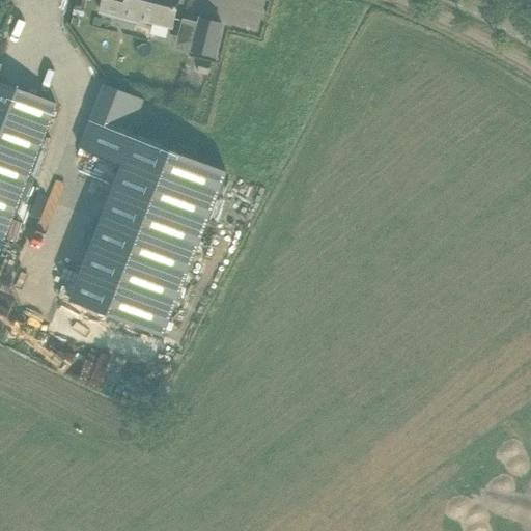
[(139,20),(171,28),(177,0),(102,0),(100,12),(138,23),(139,20)]
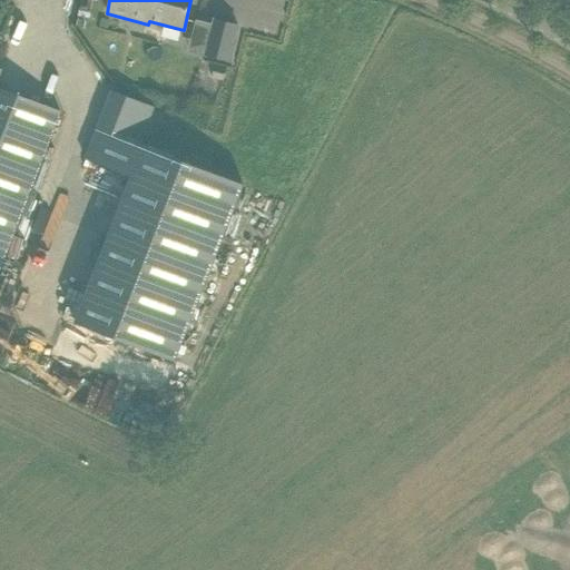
[(210,28),(204,57),(226,62),(234,29),(235,25),(213,19),(210,28)]
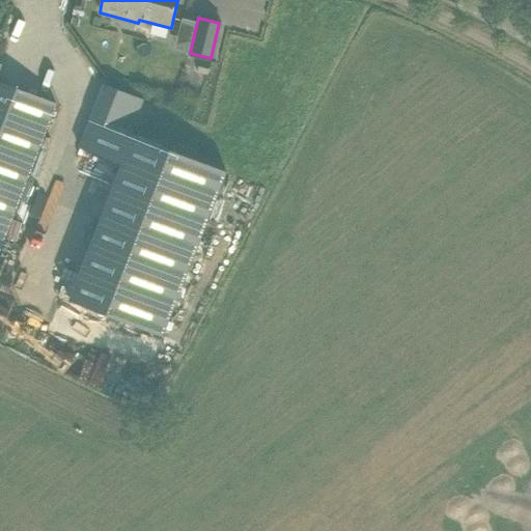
[(199,61),(196,72),(206,74),(210,64),(199,61)]
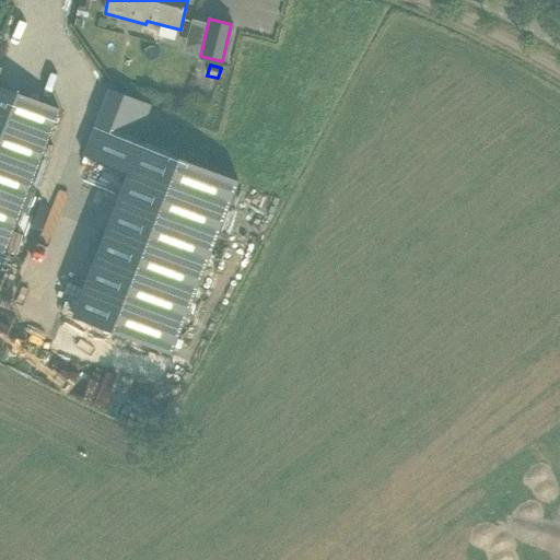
[(0,260),(59,111),(0,86),(0,72),(1,69),(0,68),(0,260)]
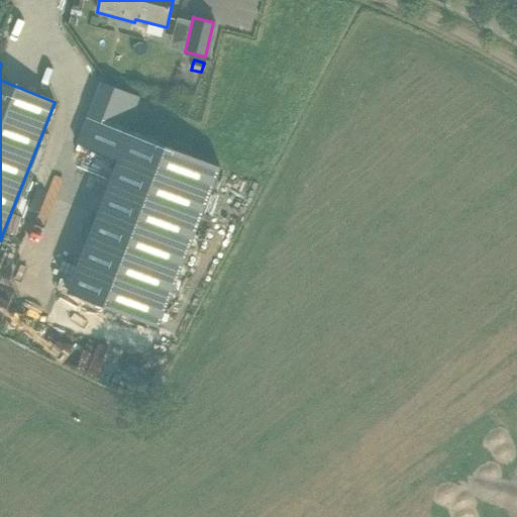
[(222,162),(128,129),(140,97),(101,84),(84,131),(120,144),(64,303),(160,336),(222,162)]
